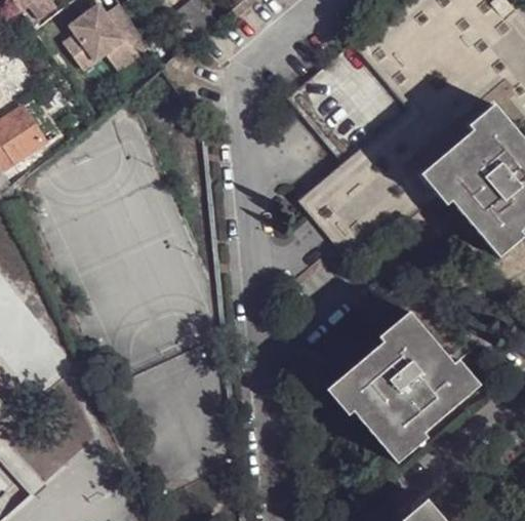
[(14,0),(21,9),(32,0),(14,0)]
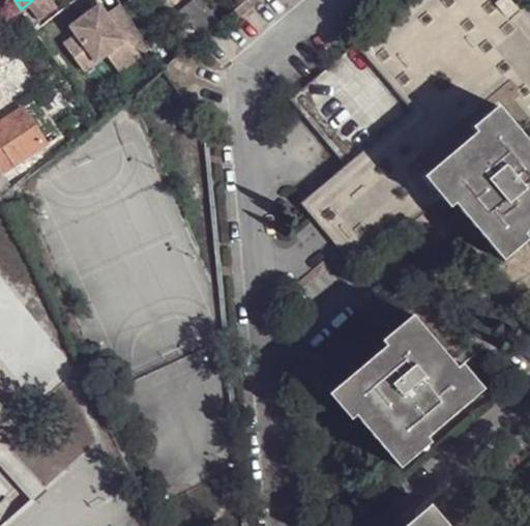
[(77,31),(64,40),(84,67),(107,51),(118,67),(150,45),(121,0),(107,10),(99,1),(70,23),(77,31)]
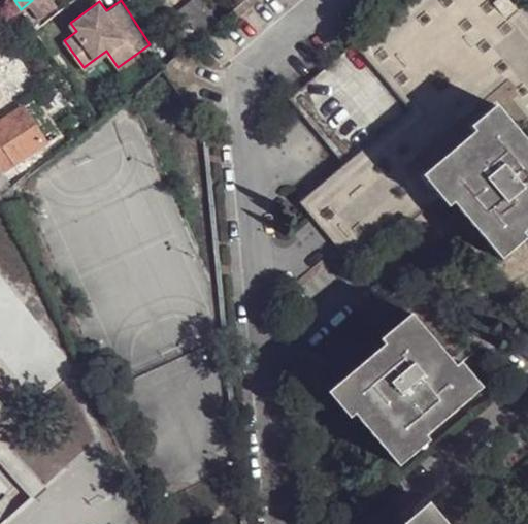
[(502,110),(519,131),(527,122),(527,10),(519,0),(403,0),(354,43),(408,107),(344,164),(299,201),(354,267),(439,195),(424,175),(428,171),(475,131),(471,125),(496,104),(502,110)]
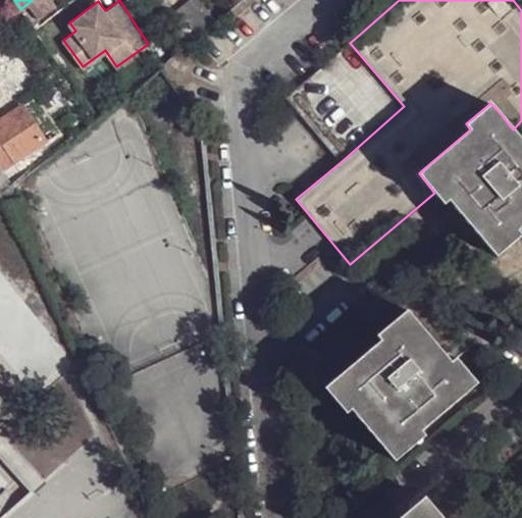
[(404,106),(350,43),(286,96),(341,162),(404,106)]
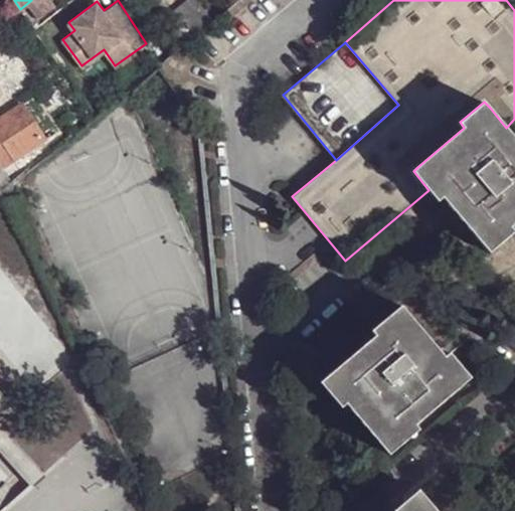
[(0,134),(14,157),(45,136),(23,101),(20,101),(0,115),(0,134)]
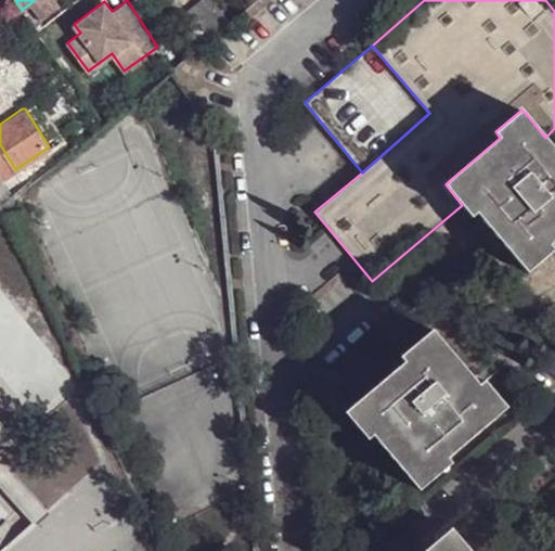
[(528,116),(521,110),(495,131),(500,138),(528,116)]
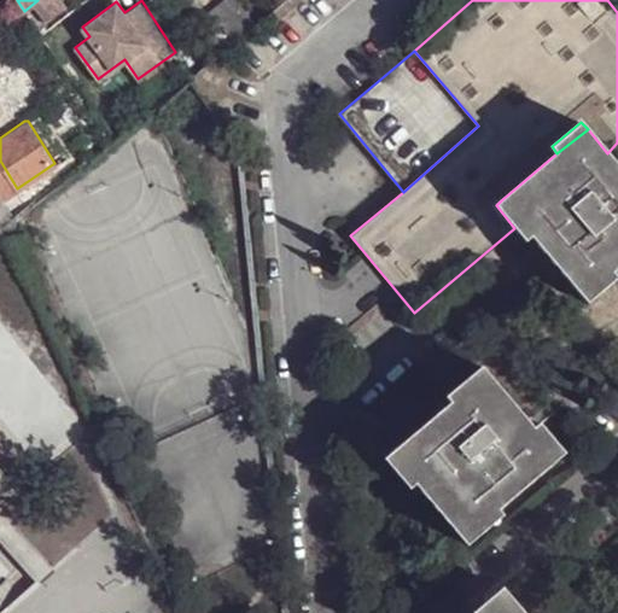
[(617,165),(607,153),(588,129),(557,153),(501,200),(530,235),(583,296),(611,270),(617,264),(617,165)]
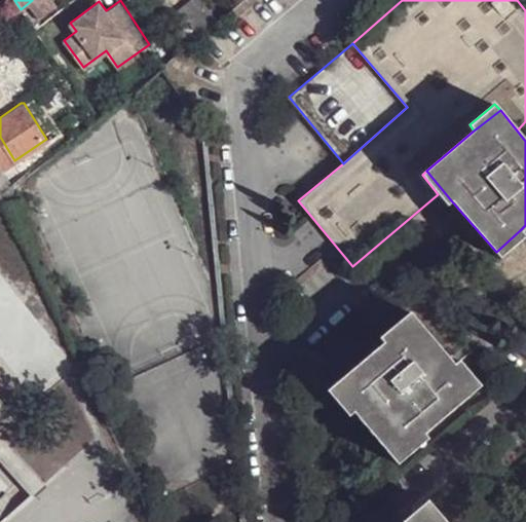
[(0,163),(3,169),(14,160),(0,137),(0,163)]
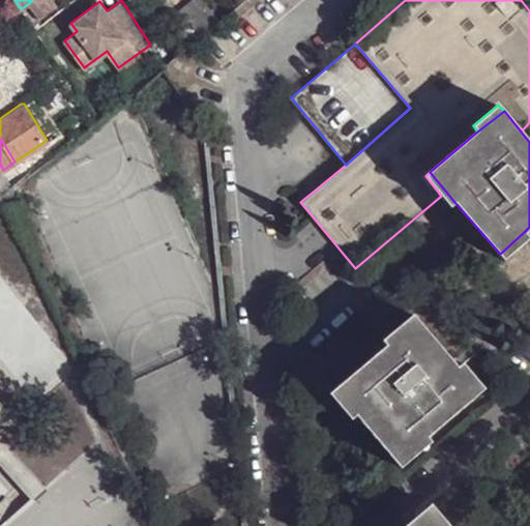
[(425,176),(441,196),(450,206),(454,202),(430,172),(425,176)]
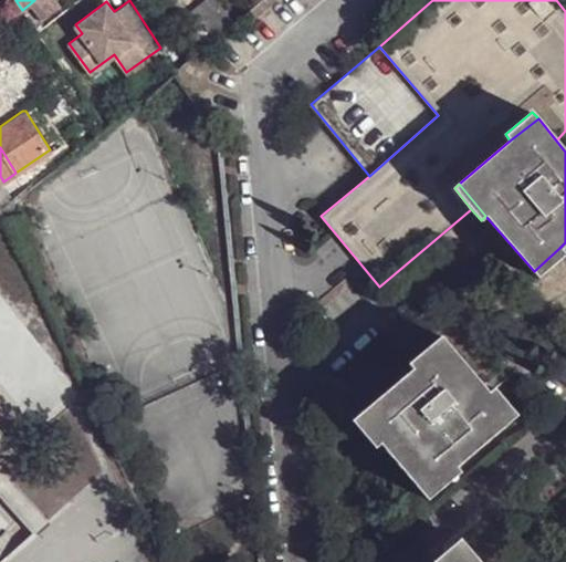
[(559,248),(534,271),(537,277),(565,255),(559,248)]
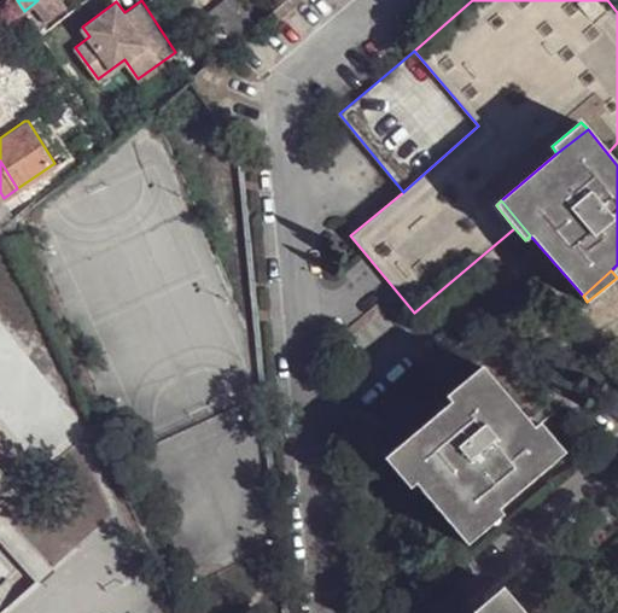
[(450,400),(484,369),(479,365),(444,393),(450,400)]
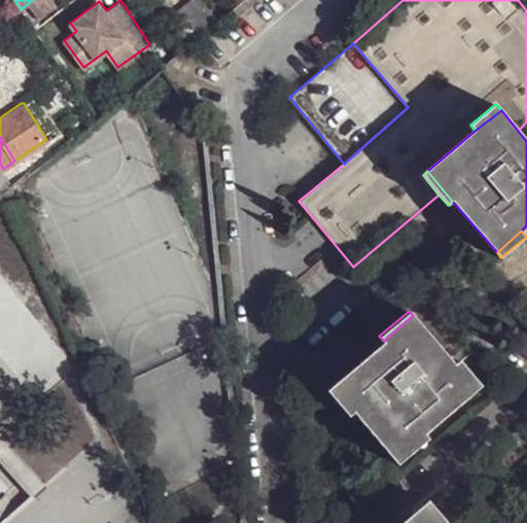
[(423,432),(475,389),(454,363),(413,315),(384,341),(332,385),(353,411),(392,458),(423,432)]
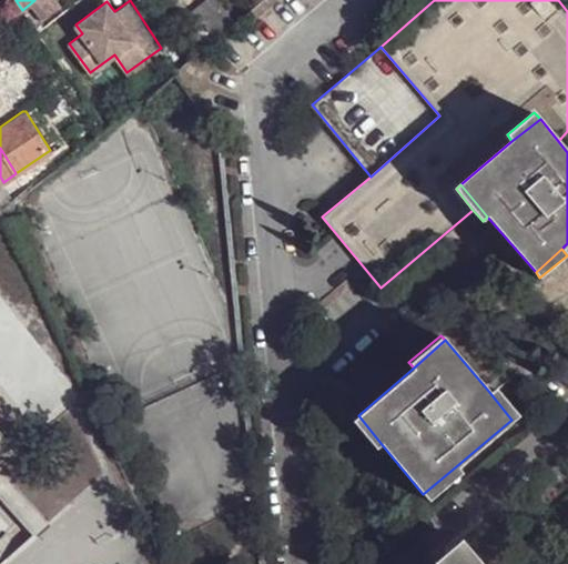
[(518,415),(495,388),(489,392),(511,420),(518,415)]
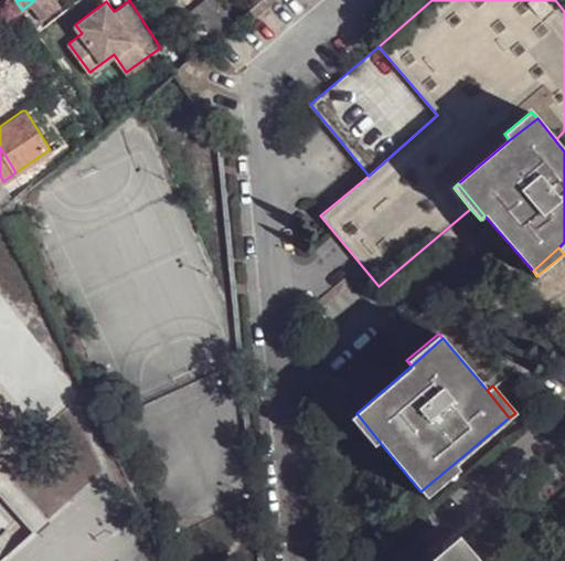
[(379,441),(356,413),(350,417),(373,445),(379,441)]
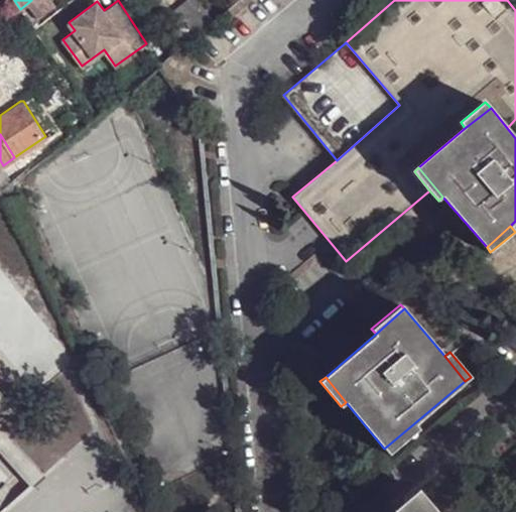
[(414,423),(384,449),(388,454),(418,428),(414,423)]
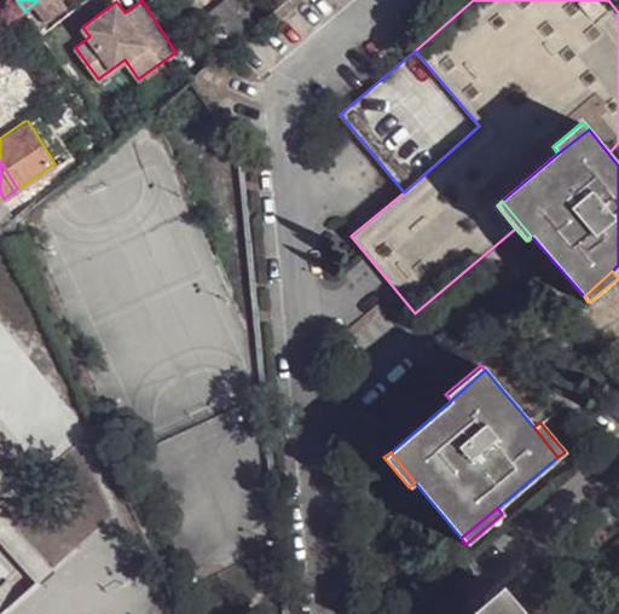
[(474,613),(478,613),(505,592),(501,586),(473,612),(474,613)]
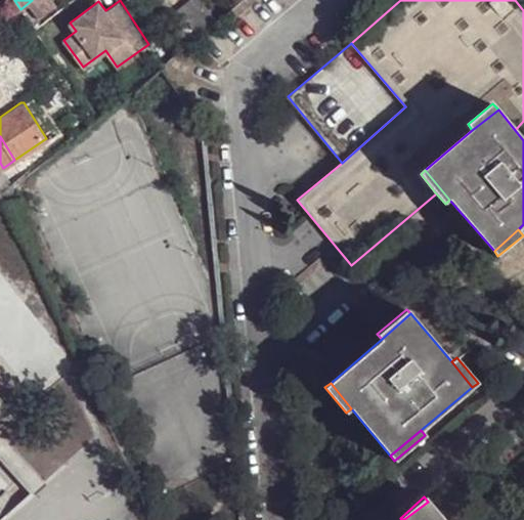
[(444,519),(428,502),(404,519),(444,519)]
